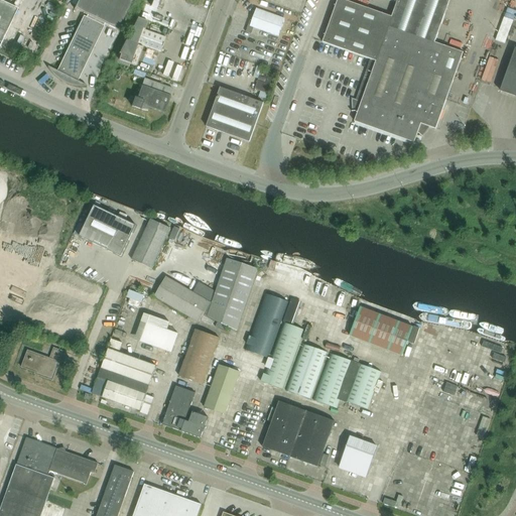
[(117,30),(132,0),(78,0),(75,9),(88,15),(87,17),(84,16),(56,71),(47,67),(48,69),(49,71),(50,73),(51,74),(53,76),(55,78),(57,79),(59,81),(61,82),(63,83),(66,84),(68,85),(70,86),(73,86),(75,87),(78,87),(80,87),(82,87),(85,87),(87,87),(87,86),(78,82),(104,26),(105,24),(117,30)]
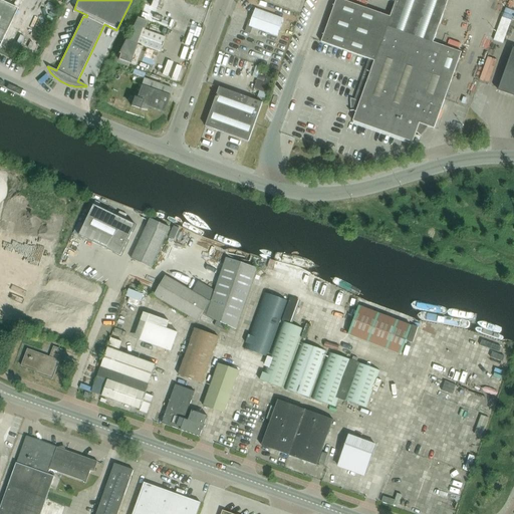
[(434,43),(449,0),(396,0),(391,17),(341,0),(336,0),(321,42),(374,61),(360,102),(353,99),(354,110),(350,111),(356,111),(353,121),(414,143),(417,134),(422,138),(423,138),(420,136),(427,127),(435,131),(462,53),(434,43)]
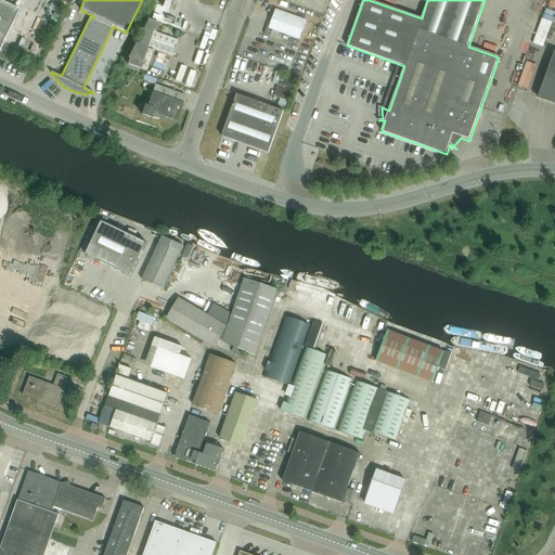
[(0,49),(20,10),(18,10),(0,1),(0,49)]
